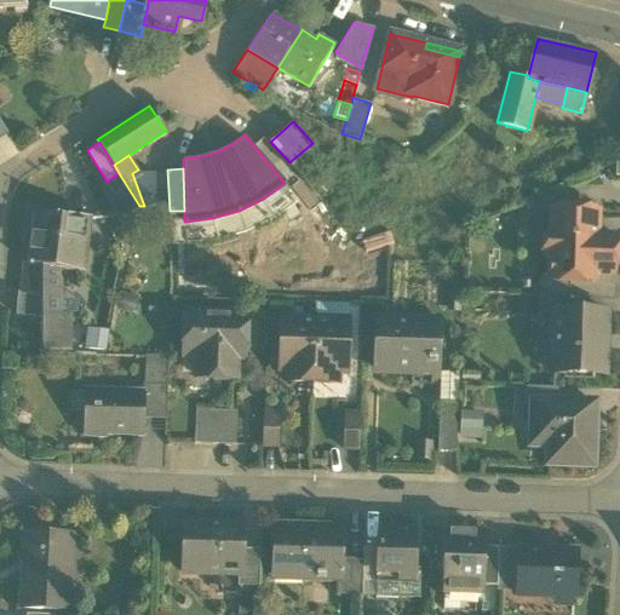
[(144,206),(155,205),(154,171),(138,170),(132,173),(144,206)]
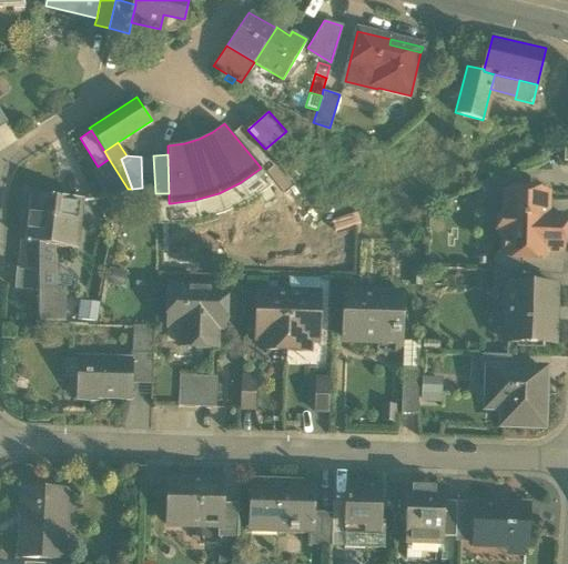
[(94,169),(112,198),(128,189),(109,159),(98,167),(94,169)]
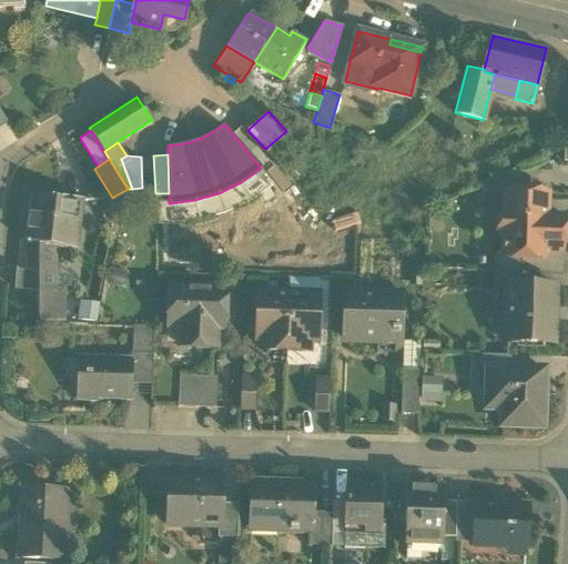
[(483,191),(505,191),(518,191),(518,167),(479,182),(483,191)]
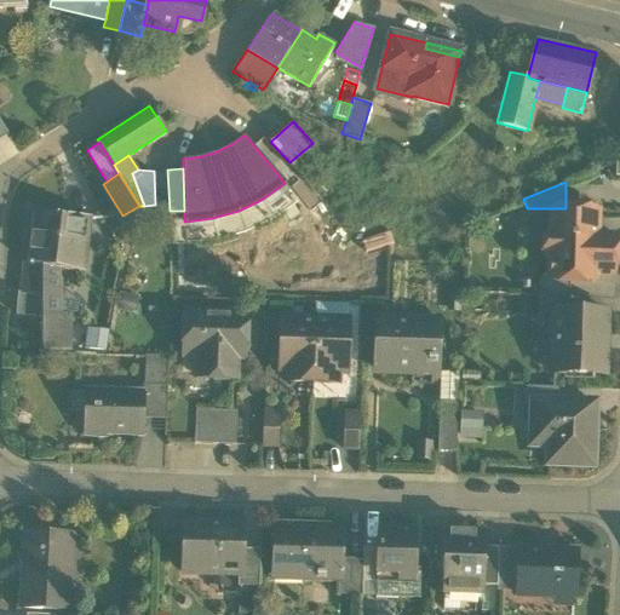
[(288,191),(283,184),(263,199),(268,205),(288,191)]
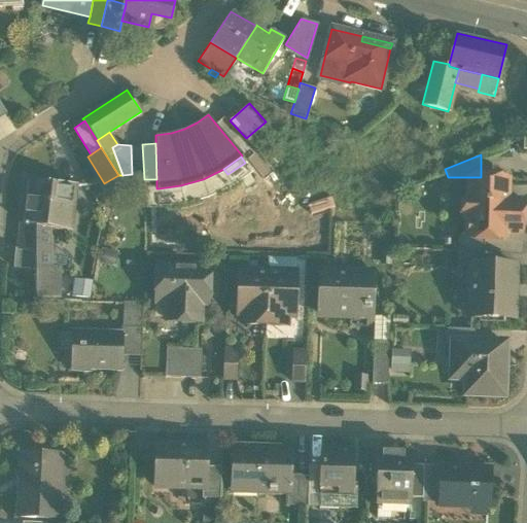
[(484,236),(505,237),(505,231),(520,232),(521,208),(519,208),(506,208),(506,200),(507,178),(481,177),(468,177),(467,198),(463,198),(463,199),(476,200),(475,215),(462,215),(458,215),(458,216),(466,217),(466,234),(466,235),(484,236)]
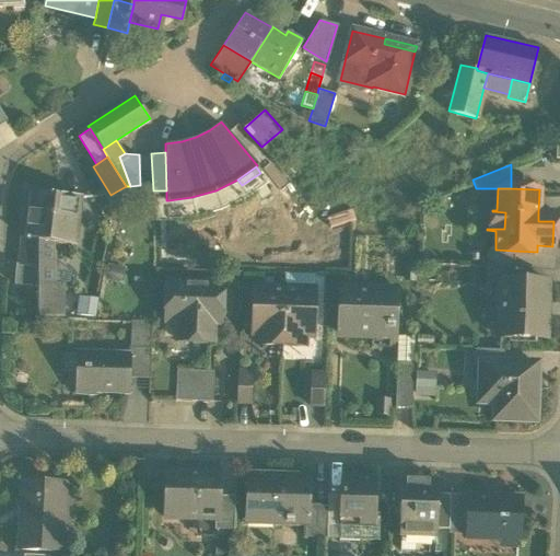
[(38,238),(43,239),(48,211),(58,212),(61,194),(31,189),(24,235),(38,238)]
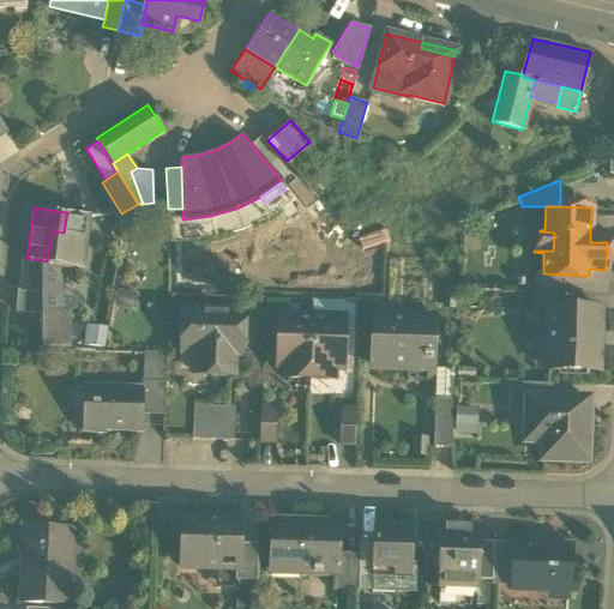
[(86,212),(67,212),(64,233),(53,231),(47,261),(60,263),(79,266),(86,212)]
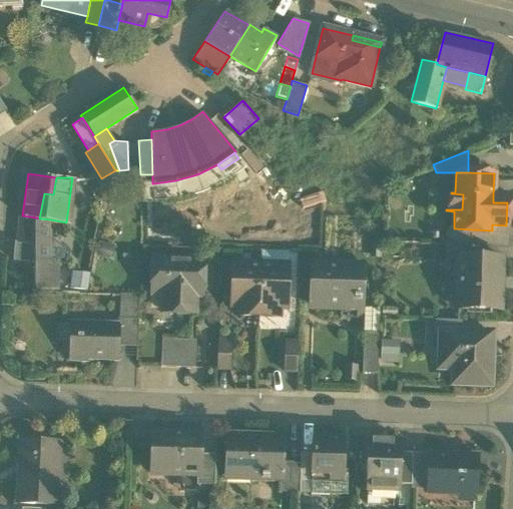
[(175,180),(154,183),(155,189),(175,187),(175,180)]
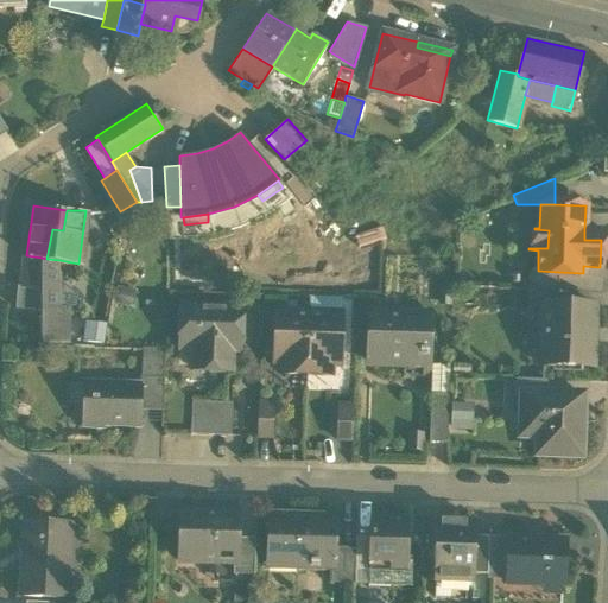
[(549,230),(534,229),(533,248),(548,248),(549,230)]
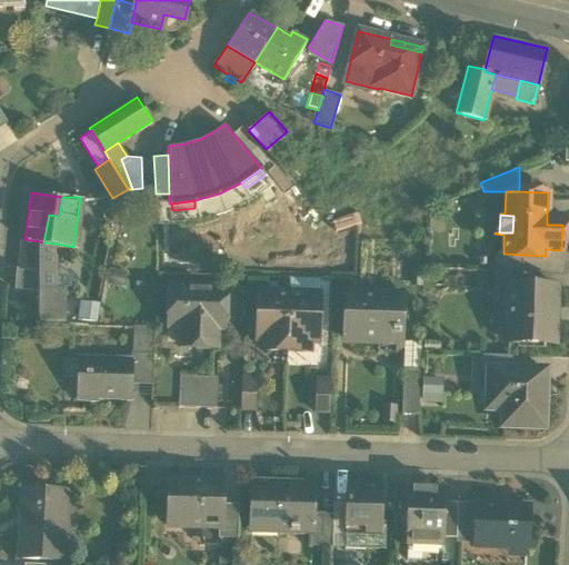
[(562,216),(547,216),(547,225),(560,225),(562,225),(562,216)]
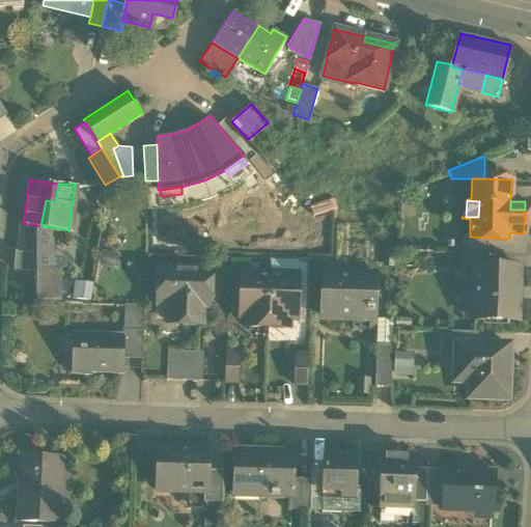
[(20,249),(36,251),(36,225),(23,223),(21,223),(20,248),(20,249)]
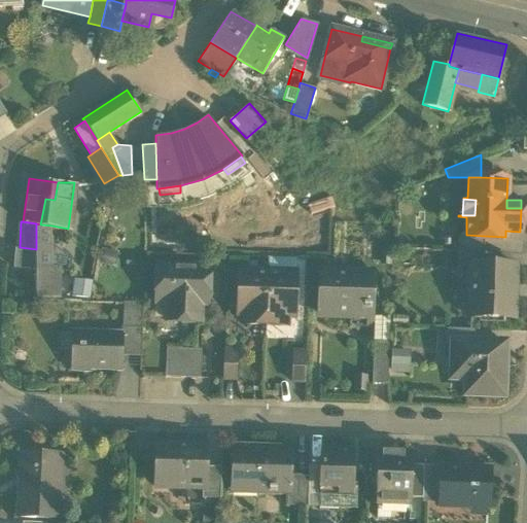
[(40,224),(36,223),(36,249),(36,267),(36,290),(58,290),(58,267),(54,267),(54,251),(54,237),(51,237),(51,225),(40,224)]
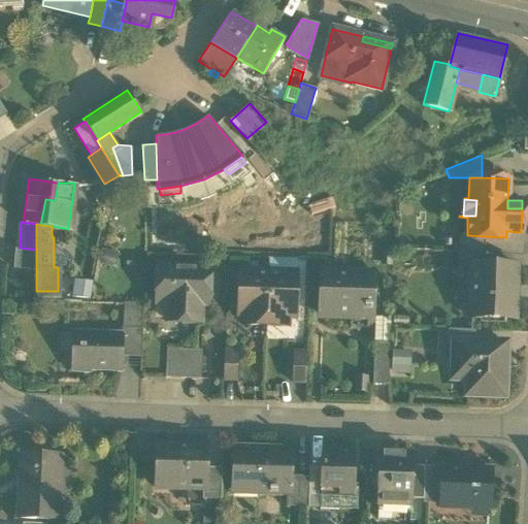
[(459,233),(458,250),(484,251),(485,236),(467,235),(467,234),(459,233)]
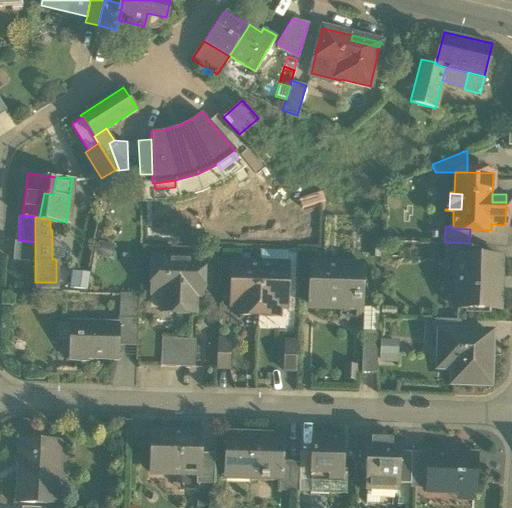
[(14,258),(35,259),(35,242),(19,240),(19,239),(15,239),(14,258)]
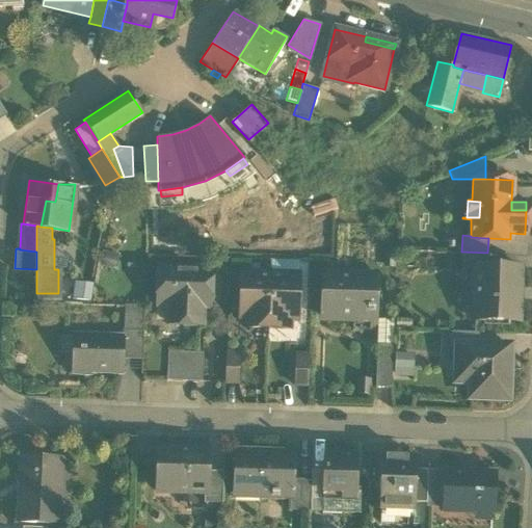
[(120,253),(102,248),(99,264),(116,267),(120,253)]
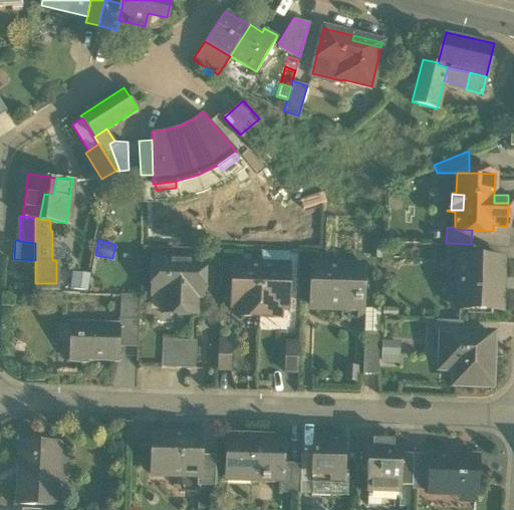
[(471,258),(471,244),(446,243),(445,257),(460,257),(471,258)]
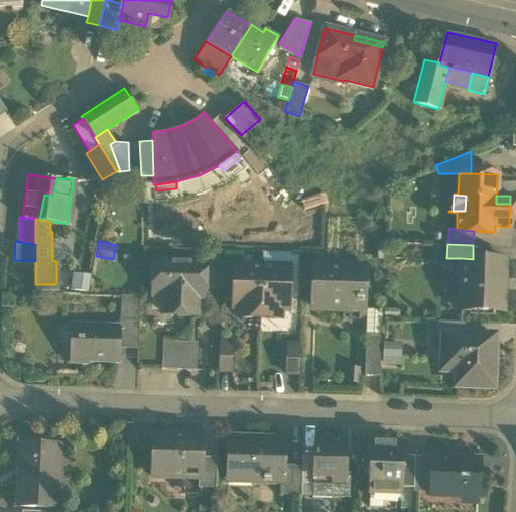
[(65,246),(52,246),(52,261),(56,261),(65,261),(65,246)]
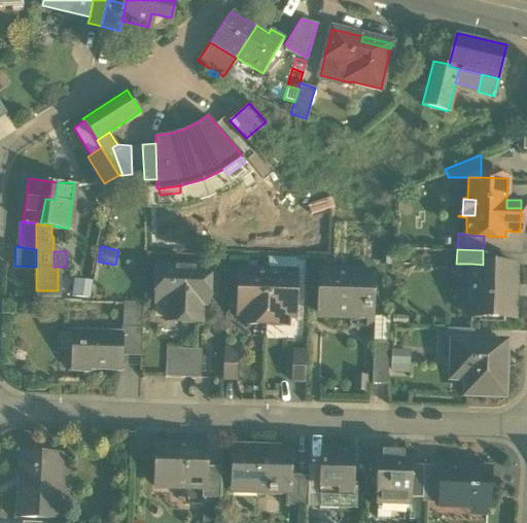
[(476,316),(513,318),(515,266),(483,265),(471,264),(470,295),(477,295),(476,316)]
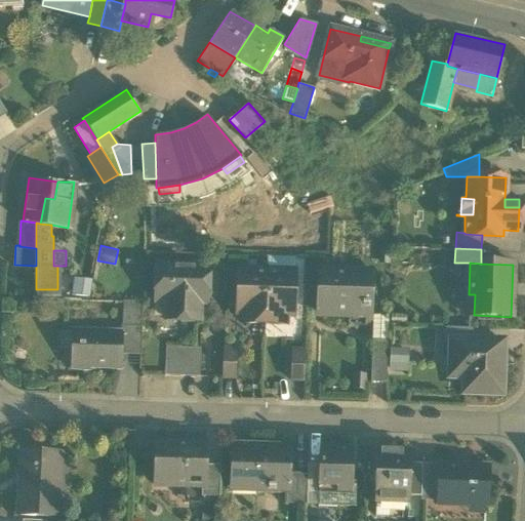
[(170,314),(195,315),(196,299),(202,299),(207,294),(207,280),(204,280),(205,266),(157,264),(157,279),(155,279),(155,293),(159,298),(166,298),(170,303),(170,314)]
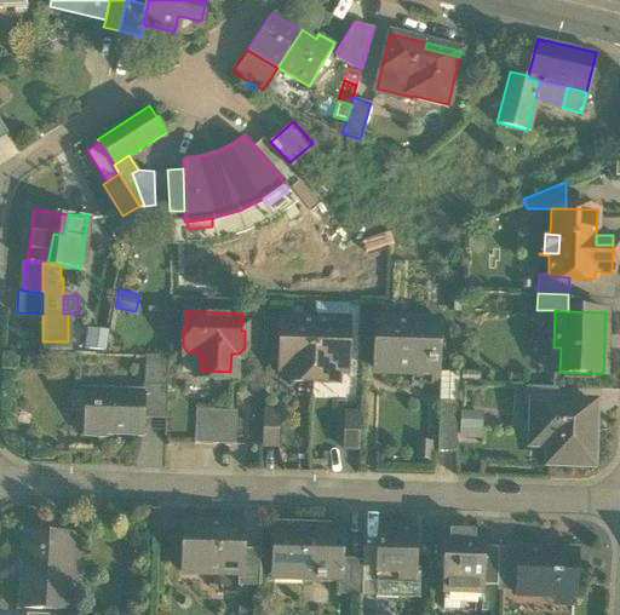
[(288,379),(313,380),(315,317),(281,316),(279,367),(288,367),(288,379)]
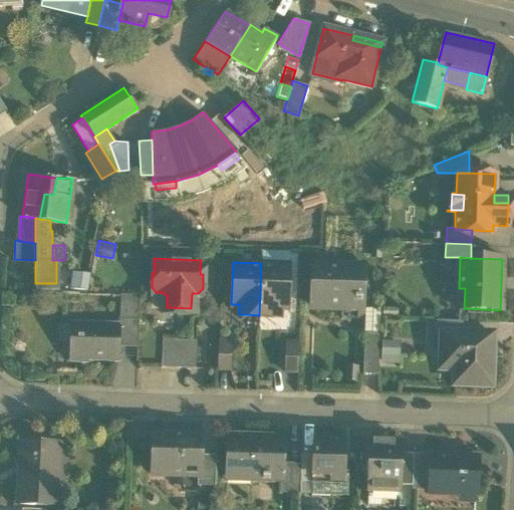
[(312,305),(341,306),(342,298),(360,299),(362,264),(313,262),(312,305)]
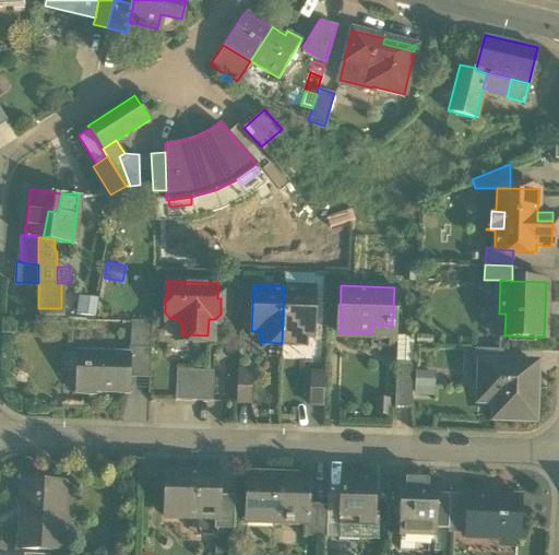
[(314,287),(284,286),(282,343),(304,344),(304,333),(312,333),(314,287)]
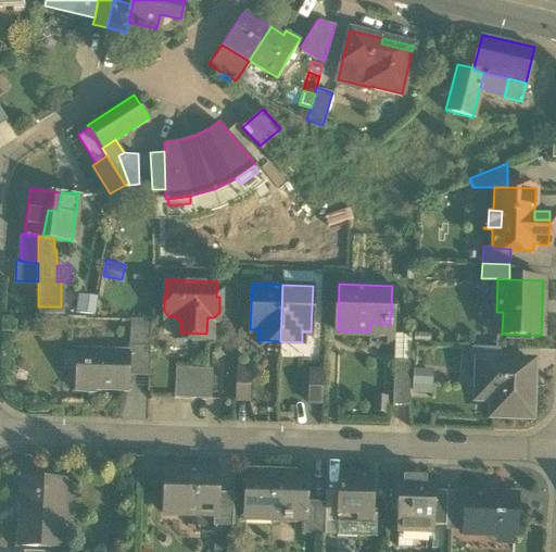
[(98,295),(78,293),(74,314),(95,314),(98,295)]
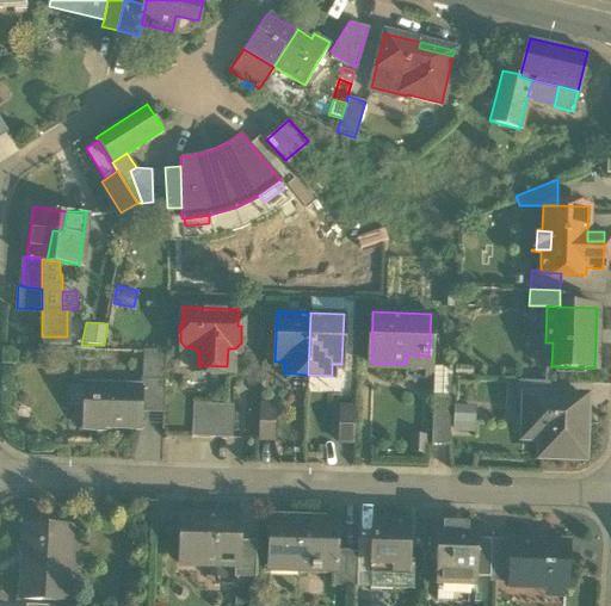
[(142,346),(141,376),(165,377),(166,347),(142,346)]
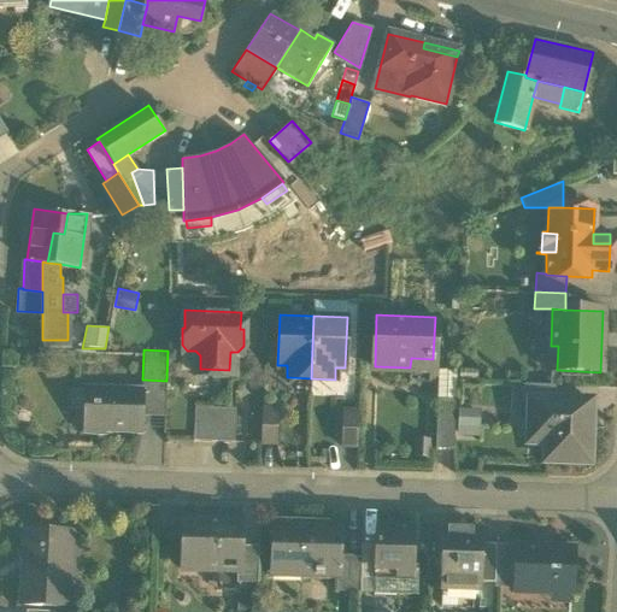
[(411,358),(410,368),(433,369),(433,359),(411,358)]
